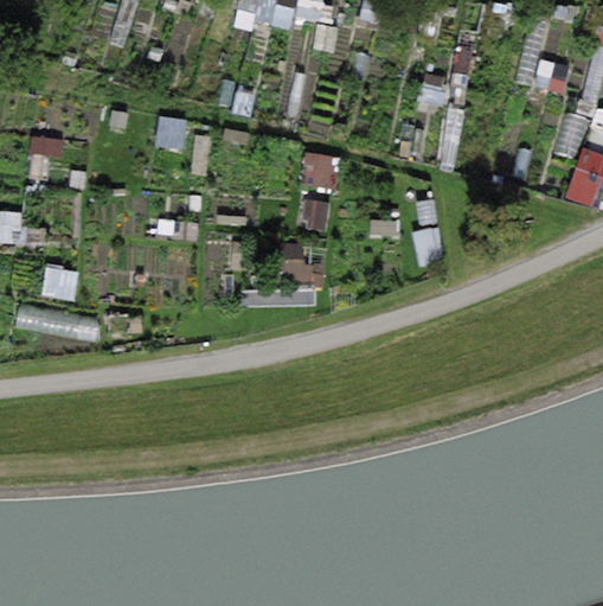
[(252,24),(255,0),(238,0),(236,21),(252,24)]
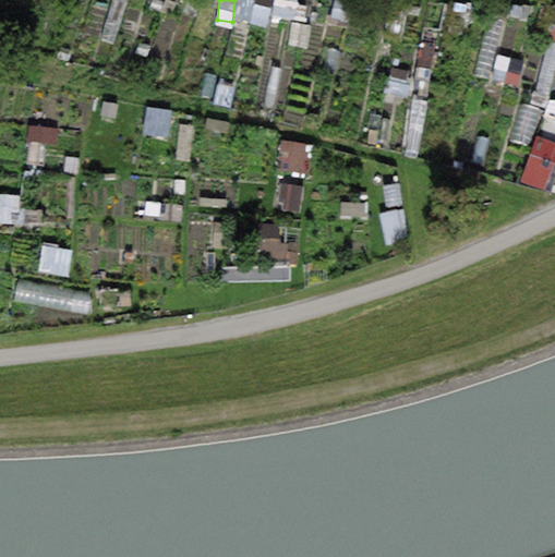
[(238,0),(234,20),(267,26),(273,3),(258,0),(238,0)]
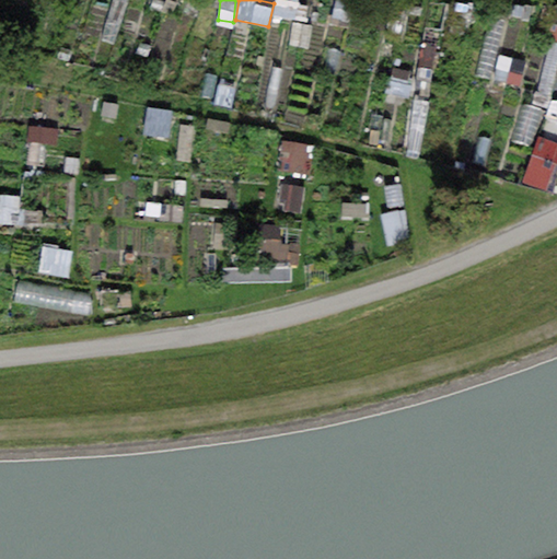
[(275,0),(273,16),(308,22),(311,2),(299,0),(275,0)]
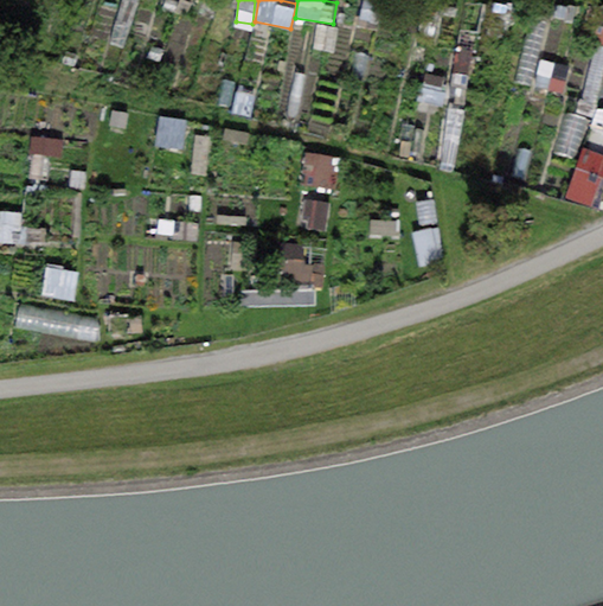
[(566,12),(539,4),(517,77),(563,91),(569,68),(538,58),(550,19),(563,23),(566,12)]
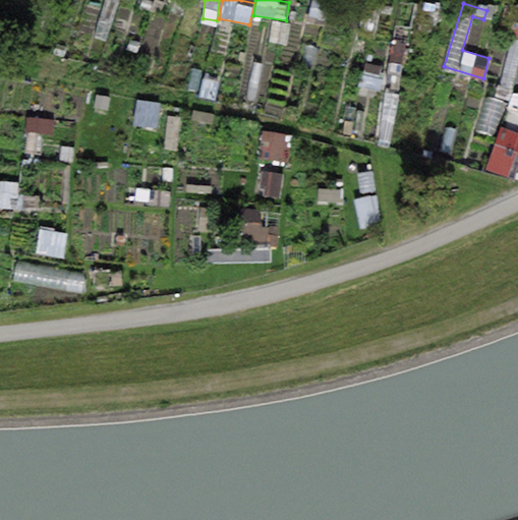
[(510,85),(517,87),(517,4),(514,3),(497,106),(506,108),(510,85)]
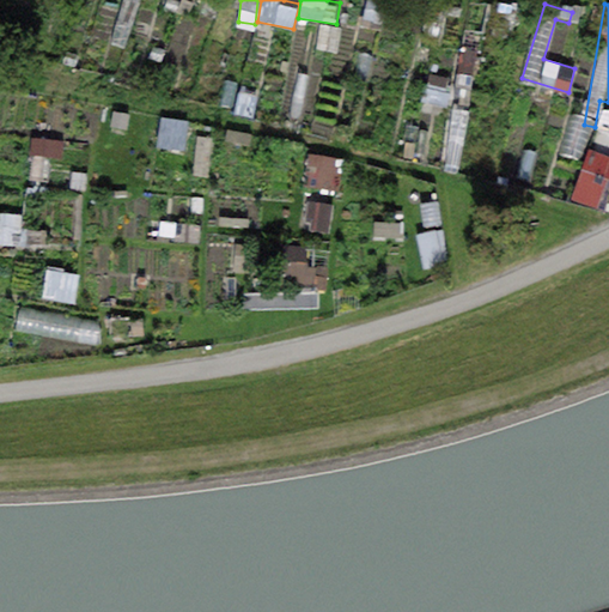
[(187,150),(188,120),(159,117),(158,149),(187,150)]
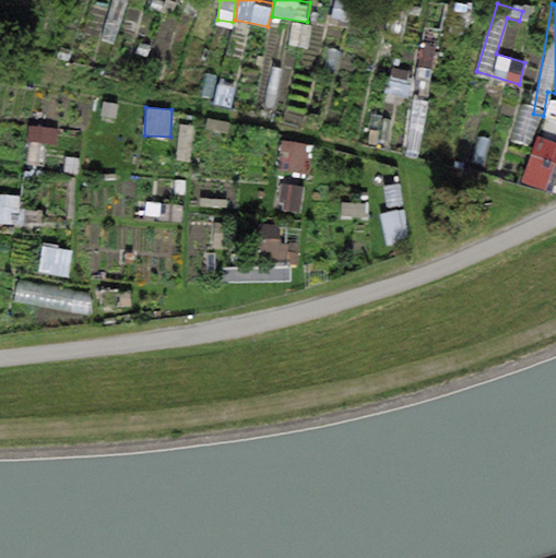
[(28,126),(27,141),(56,143),(57,128),(28,126)]
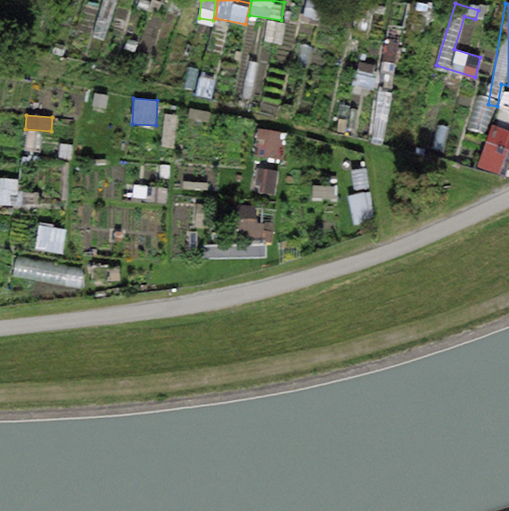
[(254,165),(281,170),(288,132),(261,127),(254,165)]
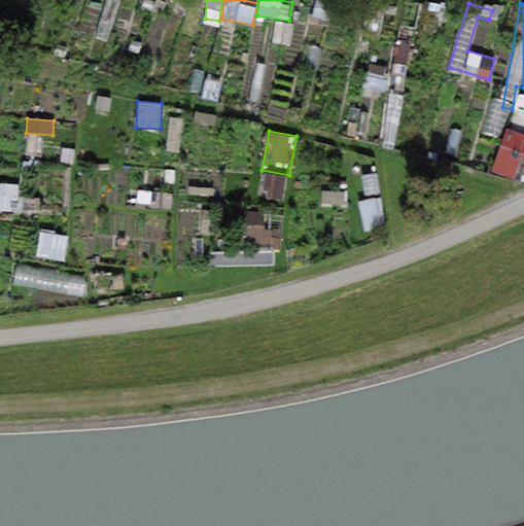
[(500,143),(491,172),(513,179),(522,151),(500,143)]
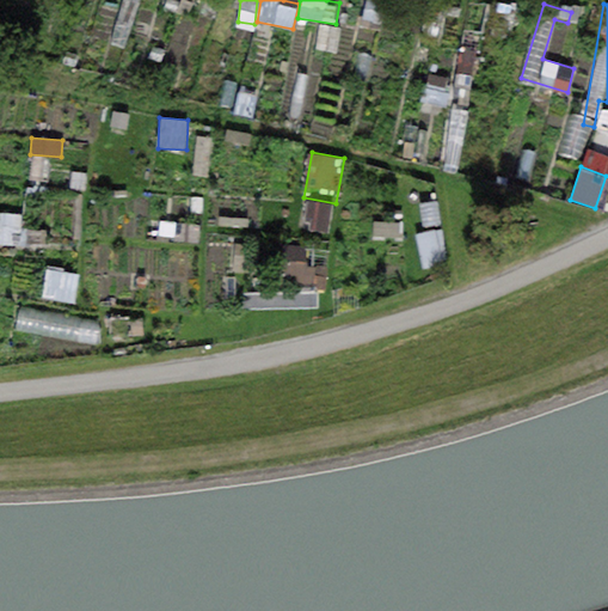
[(301,228),(329,234),(335,206),(308,200),(301,228)]
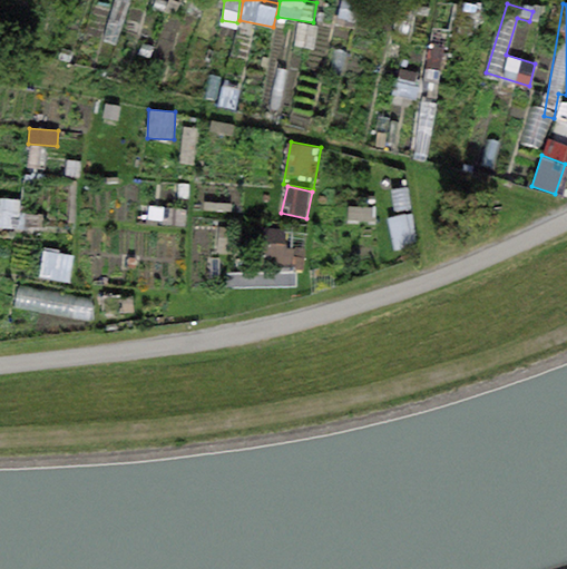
[(0,225),(41,225),(41,215),(21,215),(21,198),(0,197),(0,225)]
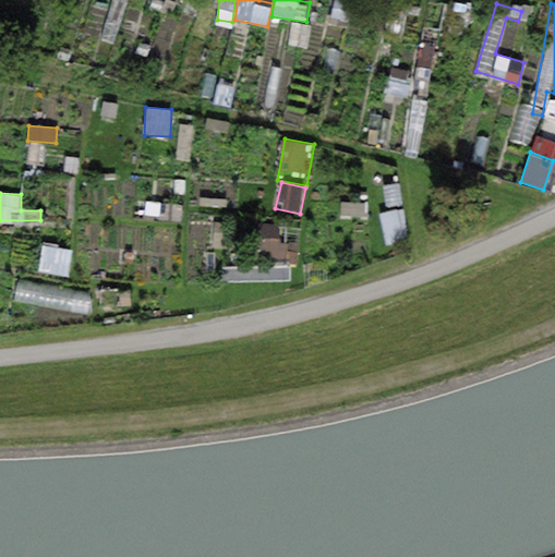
[(43,246),(41,274),(68,275),(69,247),(43,246)]
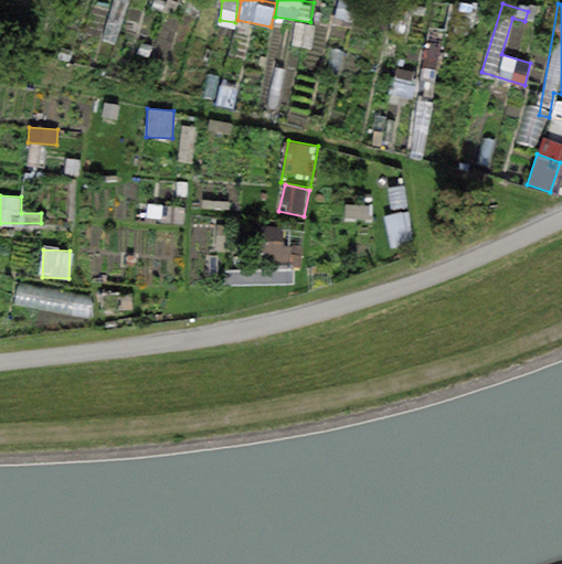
[(31,301),(80,315),(84,299),(35,286),(31,301)]
